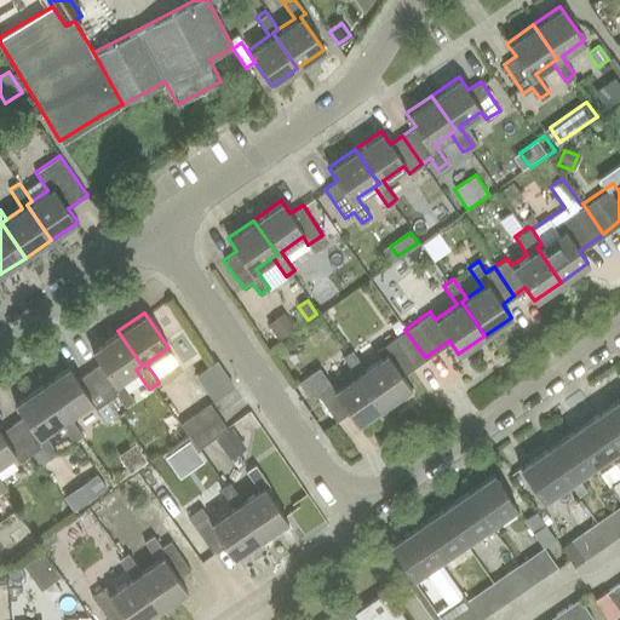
[(294,328),(283,313),(268,325),(279,339),(294,328)]
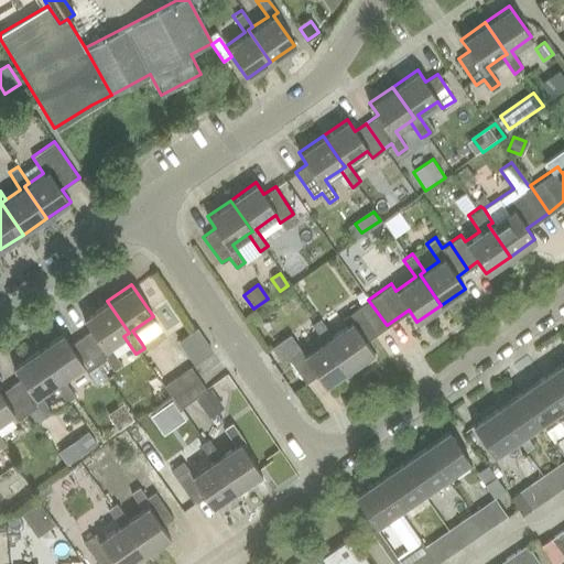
[(365,340),(387,325),(368,300),(345,316),(350,323),(332,336),(327,339),(348,369),(372,353),(365,340)]
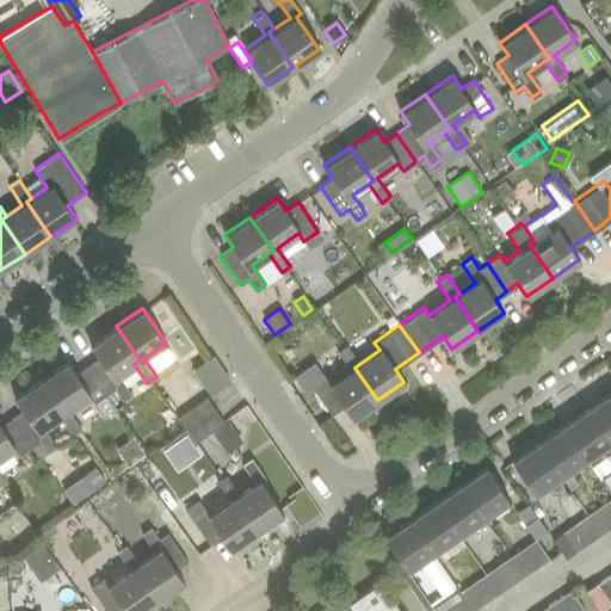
[(118,375),(134,364),(140,360),(116,326),(90,344),(98,357),(87,365),(106,394),(113,388),(123,400),(131,394),(118,375)]
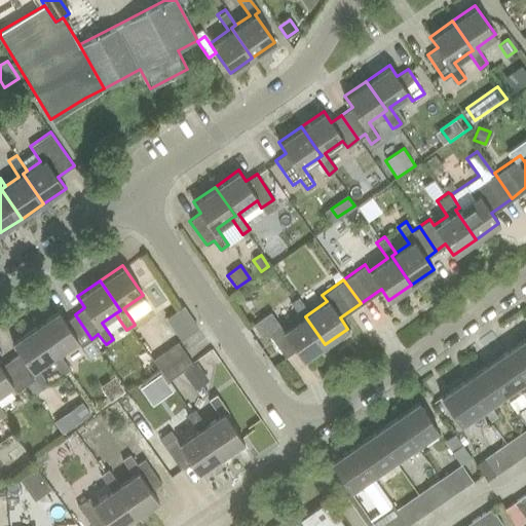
[(143,295),(123,308),(132,320),(150,306),(143,295)]
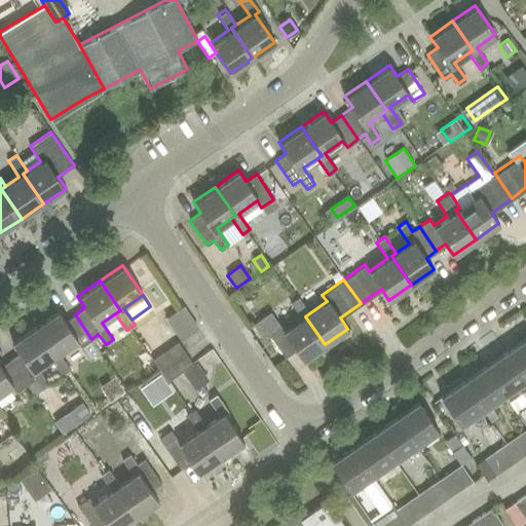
[(305,316),(309,313),(298,297),(290,302),(302,318),(285,331),(270,310),(252,323),(261,336),(267,332),(285,355),(295,348),(302,360),(325,344),(305,316)]
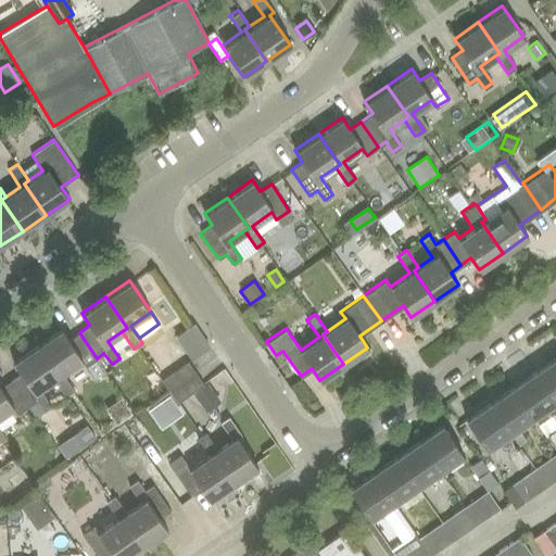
[(97,358),(79,332),(68,339),(61,328),(37,344),(59,376),(53,379),(65,395),(74,390),(62,373),(79,359),(85,367),(97,358)]
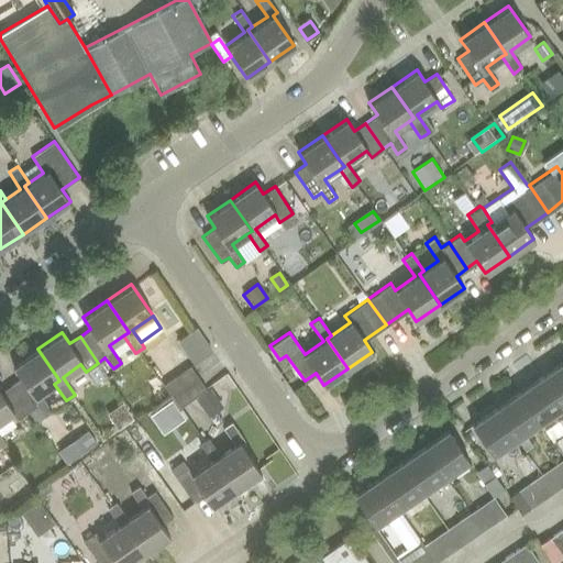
[(40,394),(54,384),(59,381),(37,349),(13,365),(21,377),(11,384),(29,410),(36,421),(52,411),(40,394)]
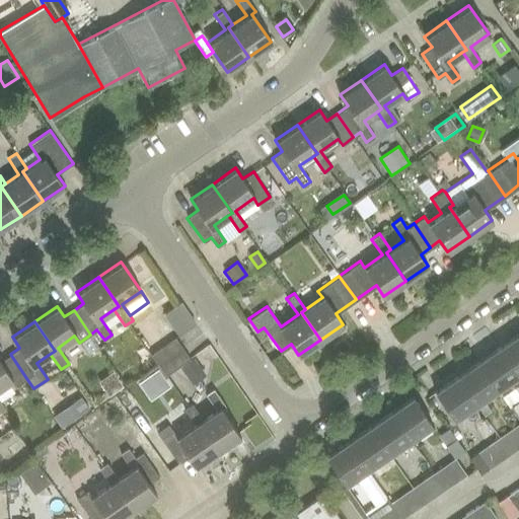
[(518,331),(499,346),(518,375),(518,374),(518,331)]
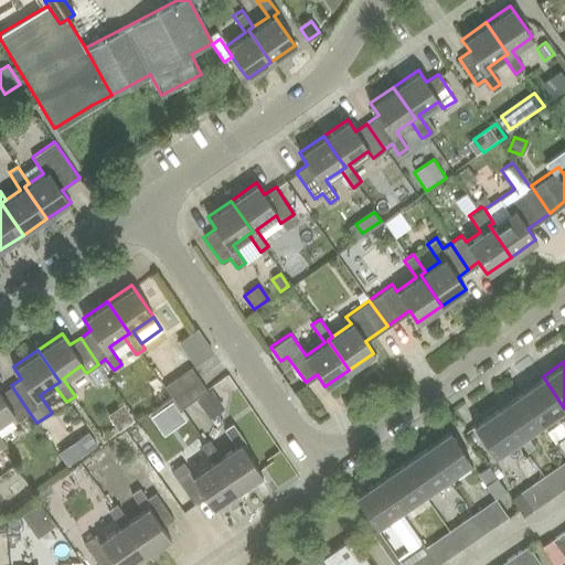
[(191,368),(164,386),(181,408),(206,390),(191,368)]
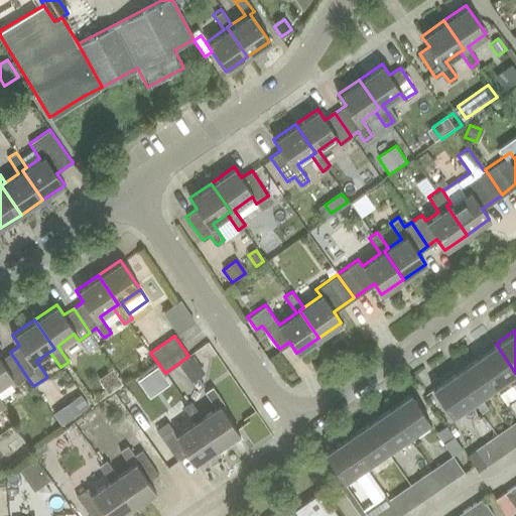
[(496,344),(475,359),(495,387),(515,373),(496,344)]
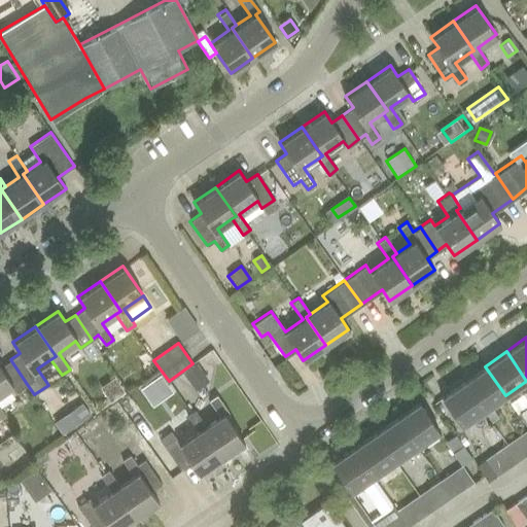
[(27,384),(10,359),(0,366),(0,365),(0,417),(5,415),(0,407),(0,393),(11,386),(16,392),(27,384)]
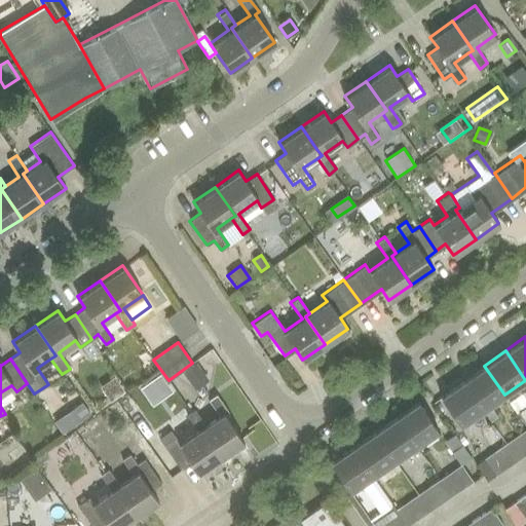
[(208,382),(196,366),(184,374),(195,391),(208,382)]
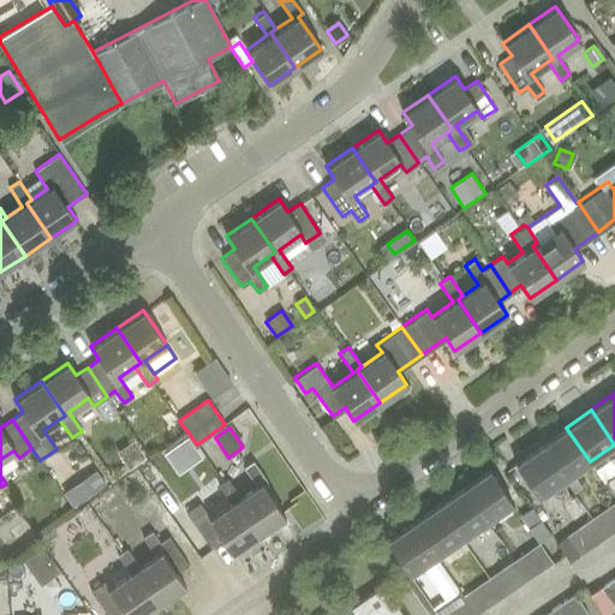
[(566,428),(541,445),(565,479),(590,461),(566,428)]
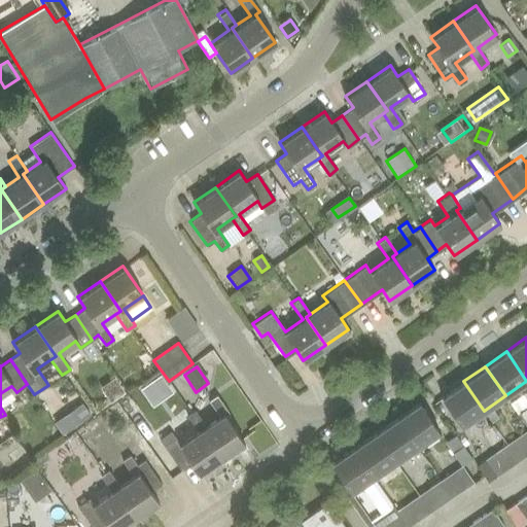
[(159,374),(140,387),(151,401),(169,388),(159,374)]
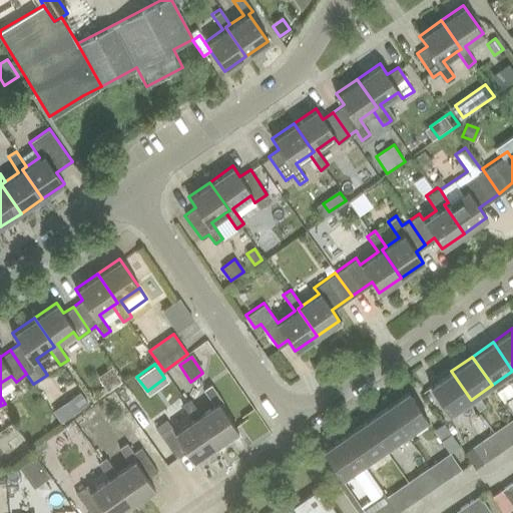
[(451,371),(430,386),(449,414),(471,400),(451,371)]
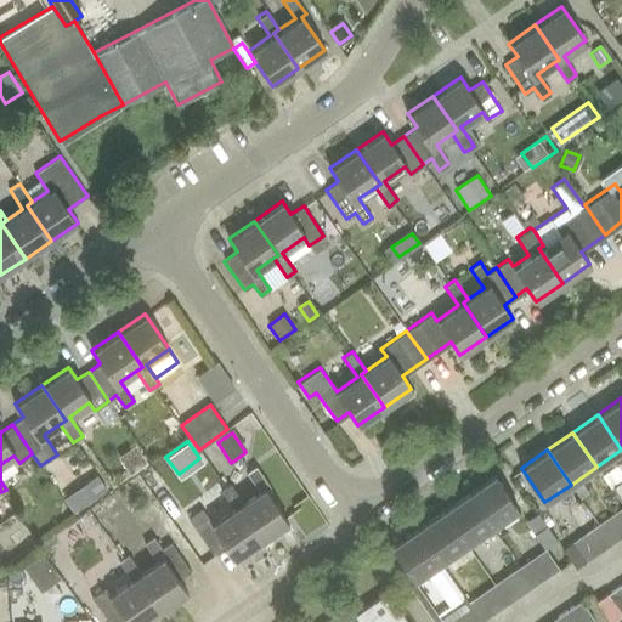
[(270,486),(256,467),(247,473),(260,492),(244,503),(238,507),(263,541),(289,522),(266,490),(270,486)]
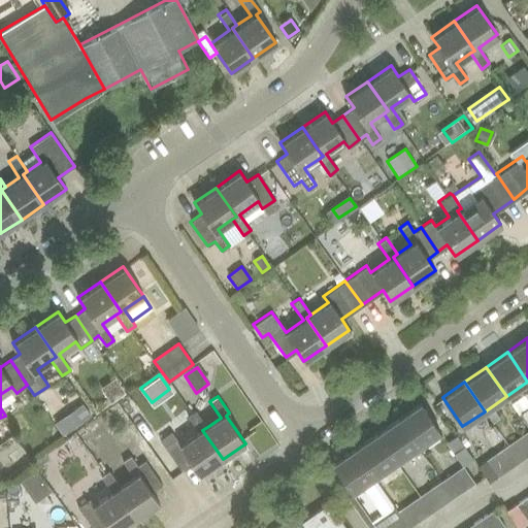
[(419,402),(397,418),(418,447),(439,432),(419,402)]
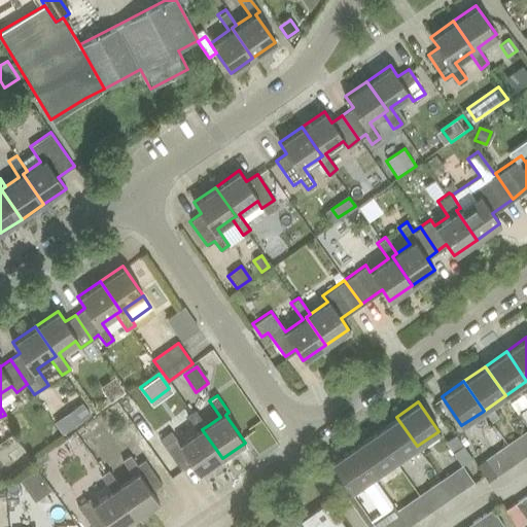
[(81,403),(73,410),(80,421),(90,415),(81,403)]
